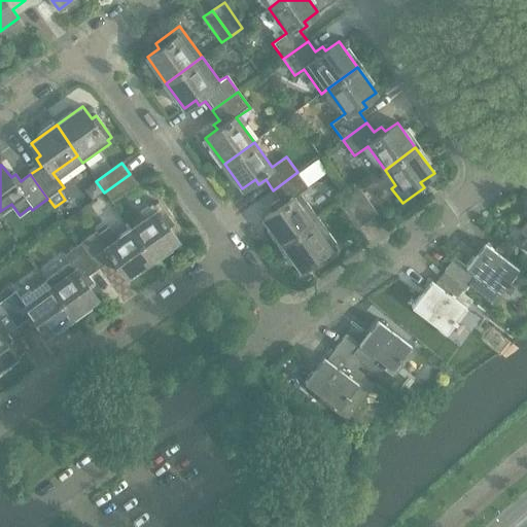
[(297,172),(273,190),(280,200),(273,205),(277,209),(264,218),(282,244),(312,222),(301,207),(307,203),(300,195),(309,187),(297,172)]
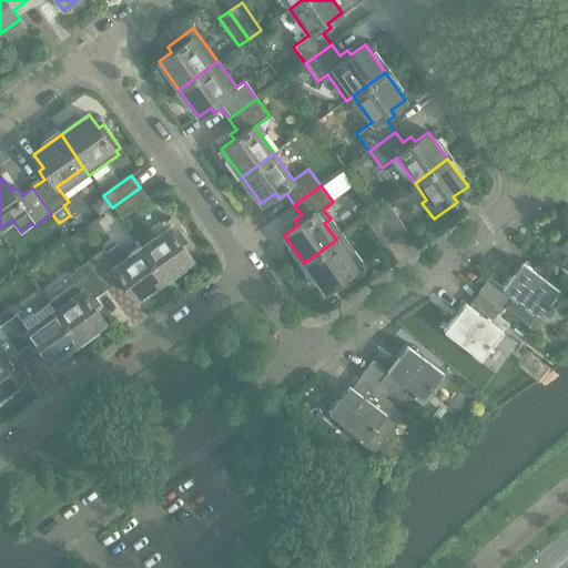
[(140,188),(112,208),(120,219),(148,198),(140,188)]
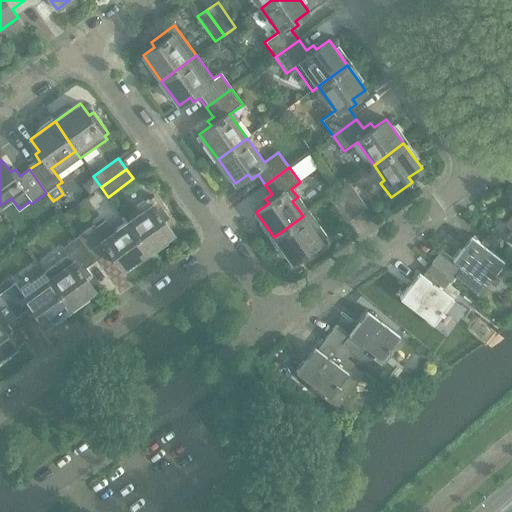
[(338,191),(356,215),(366,208),(348,183),(338,191)]
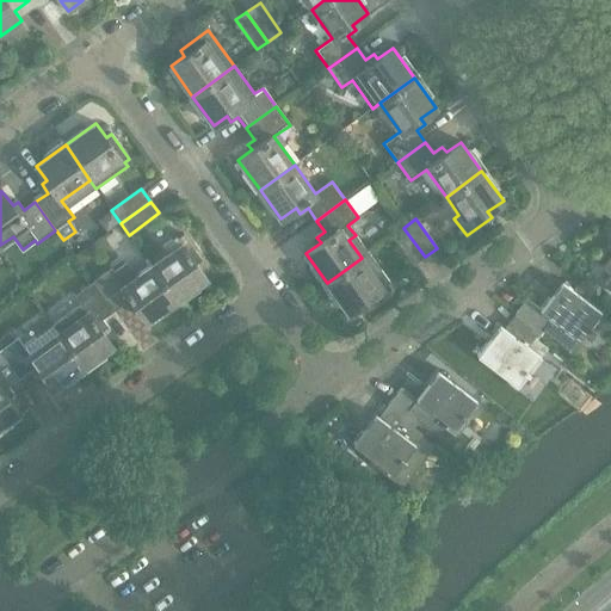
[(425,257),(403,228),(392,236),(413,265),(425,257)]
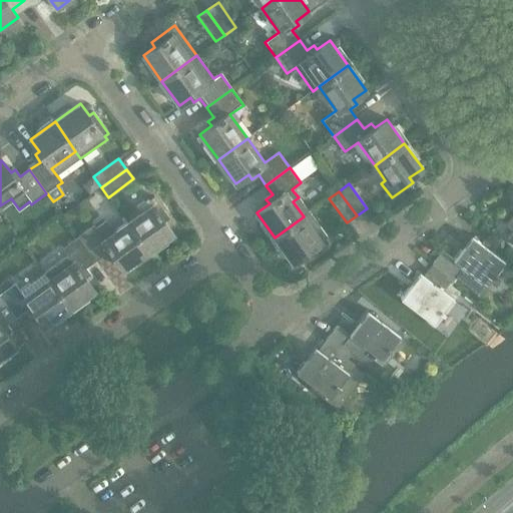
[(127,222),(148,251),(173,233),(165,221),(169,218),(154,197),(148,201),(151,205),(127,222)]
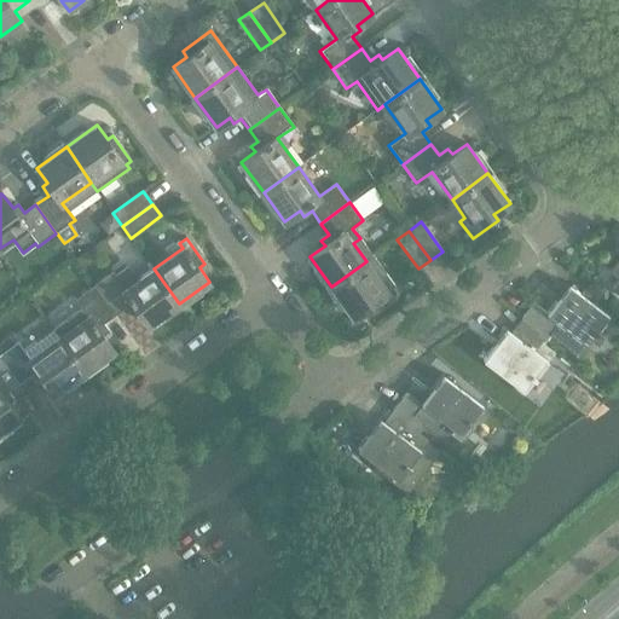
[(366,261),(331,287),(353,317),(368,306),(371,312),(398,294),(393,287),(388,290),(366,261)]
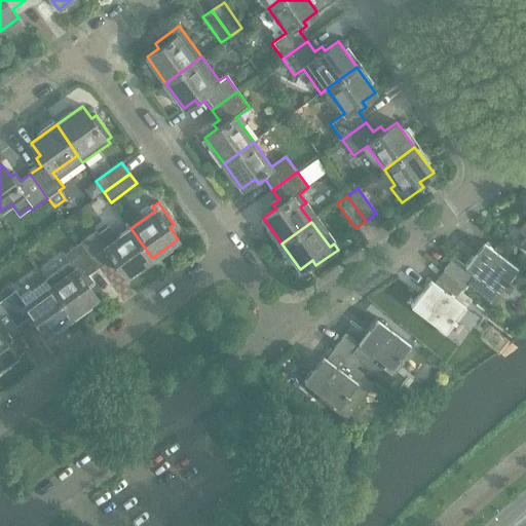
[(80,243),(99,267),(108,260),(113,267),(118,264),(126,276),(152,258),(130,228),(119,236),(109,223),(80,243)]
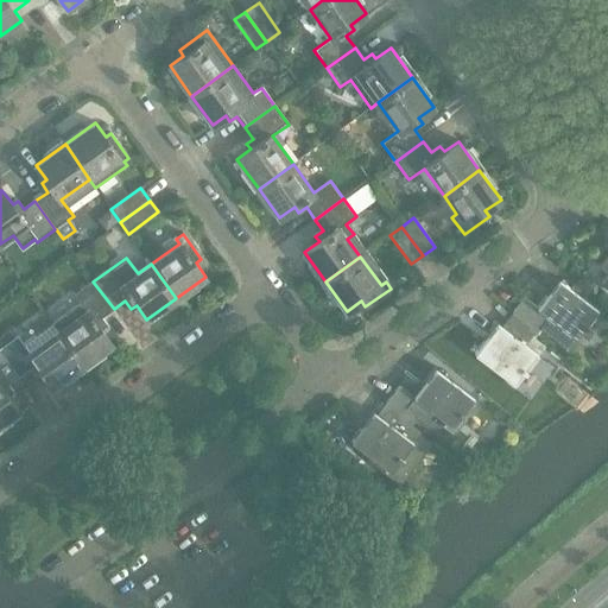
[(590,324),(588,322),(599,309),(600,310),(601,309),(563,280),(549,299),(546,297),(538,308),(523,297),(511,311),(531,327),(530,329),(536,335),(542,327),(569,348),(586,325),(588,327),(590,324)]
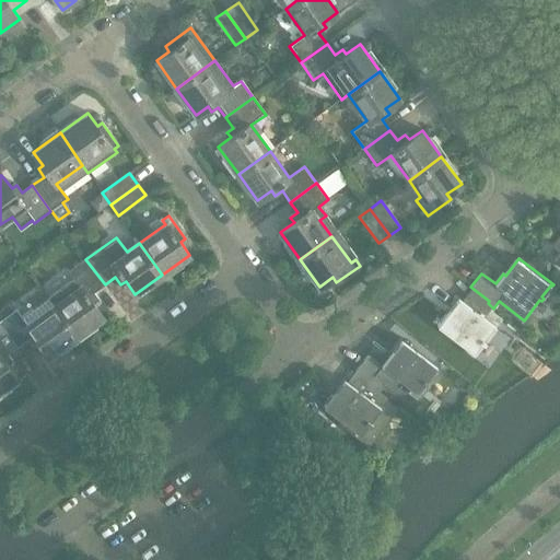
[(49,299),(54,305),(77,337),(104,317),(94,303),(100,300),(94,293),(105,284),(85,259),(69,271),(76,280),(49,299)]
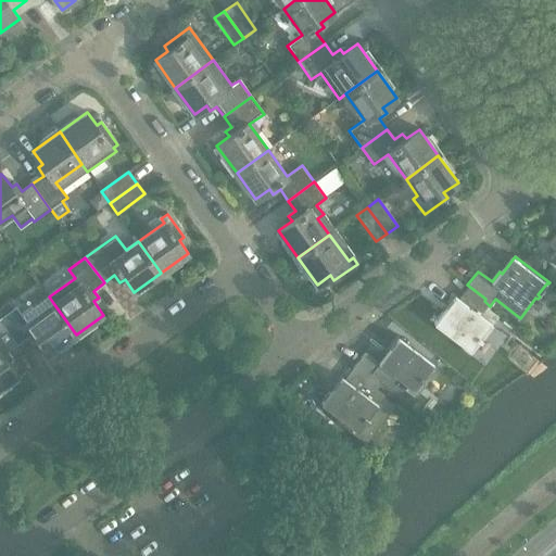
[(485,299),(467,285),(445,314),(443,313),(434,324),(470,350),(490,325),(491,326),(491,325),(481,317),(490,306),(484,301),(485,299)]
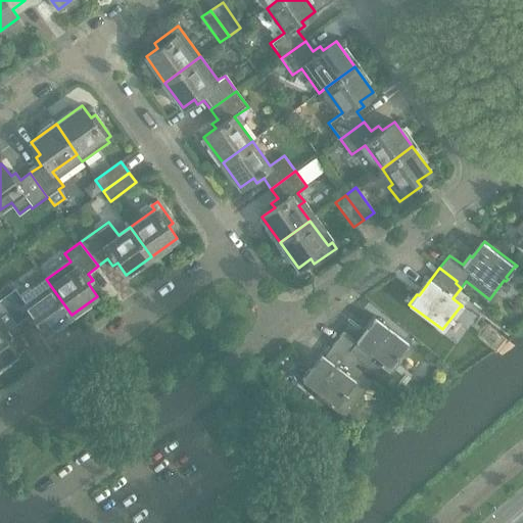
[(74,318),(72,315),(50,285),(26,302),(16,288),(0,299),(18,324),(28,317),(33,324),(37,320),(46,333),(55,327),(57,330),(74,318)]
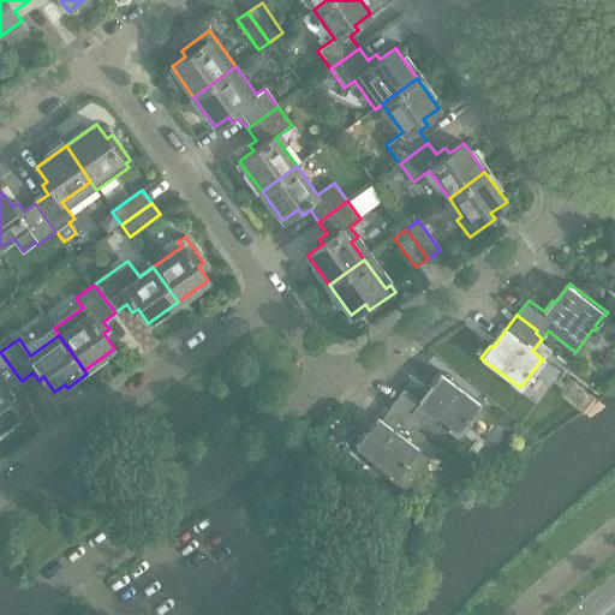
[(22,381),(0,352),(0,430),(19,416),(10,401),(15,398),(10,389),(22,381)]
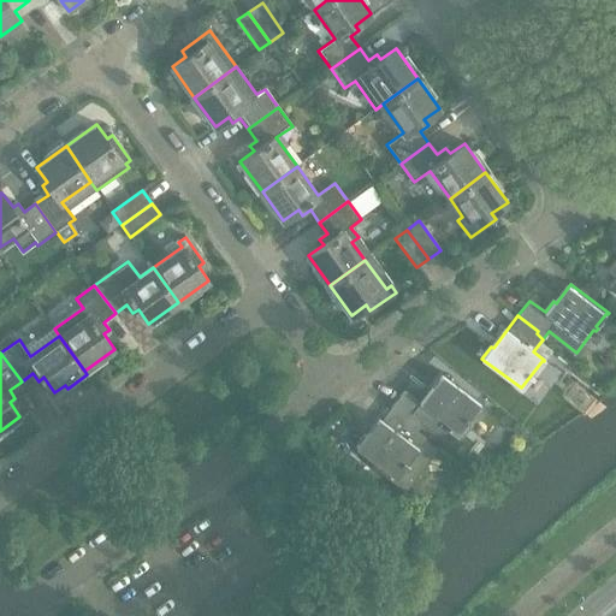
[(390,409),(416,430),(432,410),(458,430),(480,402),(481,404),(483,403),(445,374),(430,392),(428,391),(420,402),(404,391),(390,409)]
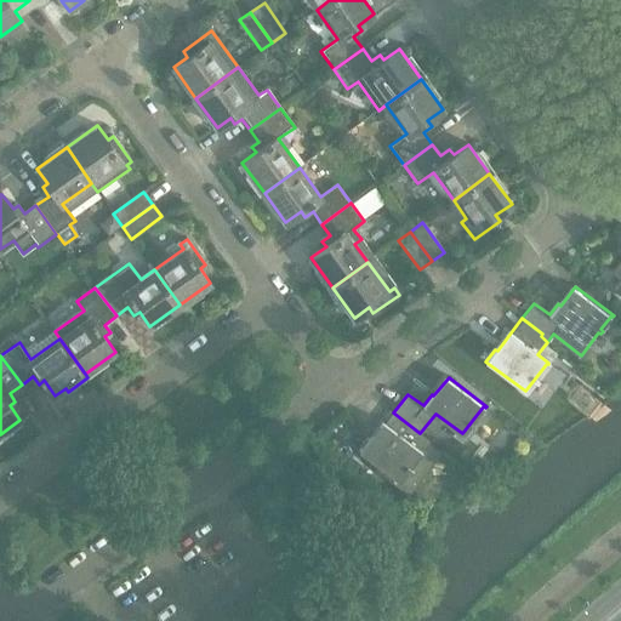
[(420,433),(393,412),(385,423),(382,422),(359,451),(392,477),(389,480),(399,486),(431,445),(419,436),(420,433)]
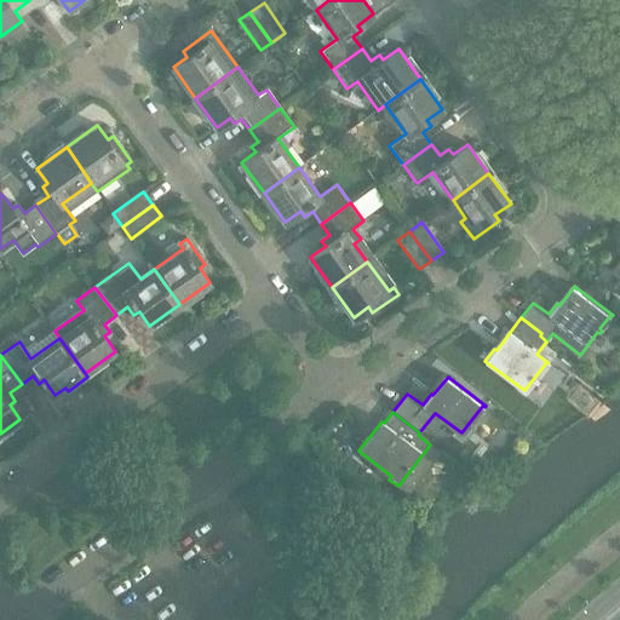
[(264,619),(250,598),(237,607),(246,619),(264,619)]
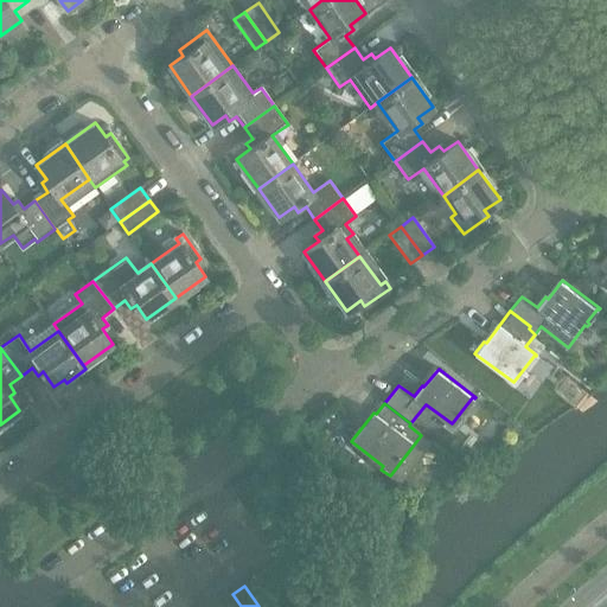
[(241,606),(232,594),(221,602),(223,606),(241,606)]
